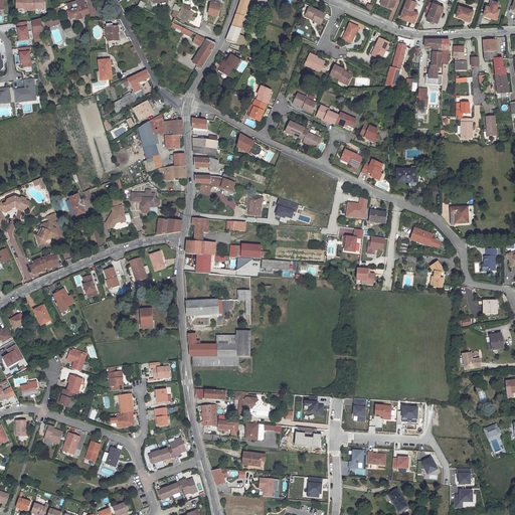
[(25,11),(30,11),(30,1),(25,1),(24,0),(16,0),(16,9),(25,9),(25,11)]
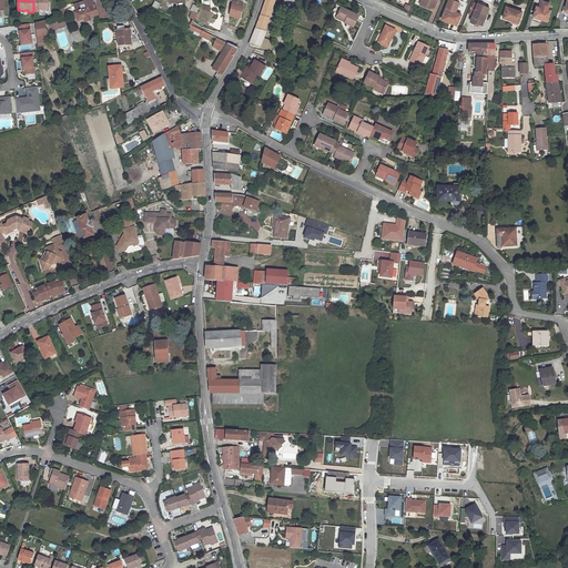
[(38,0),(39,1),(33,1),(33,12),(39,12),(39,10),(49,10),(48,0),(38,0)]
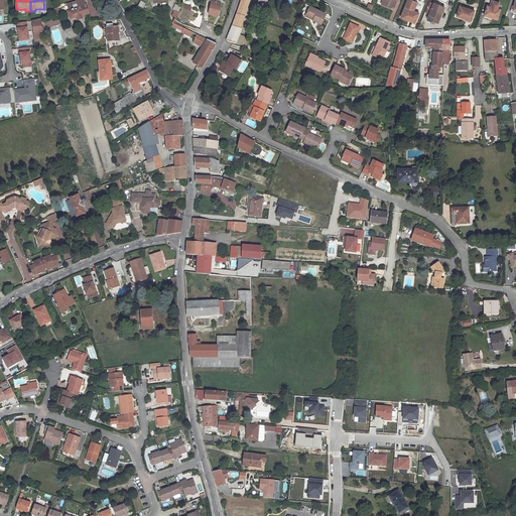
[(84,0),(81,0),(68,5),(70,11),(68,12),(71,19),(77,17),(78,20),(83,18),(82,16),(89,13),(84,0)]
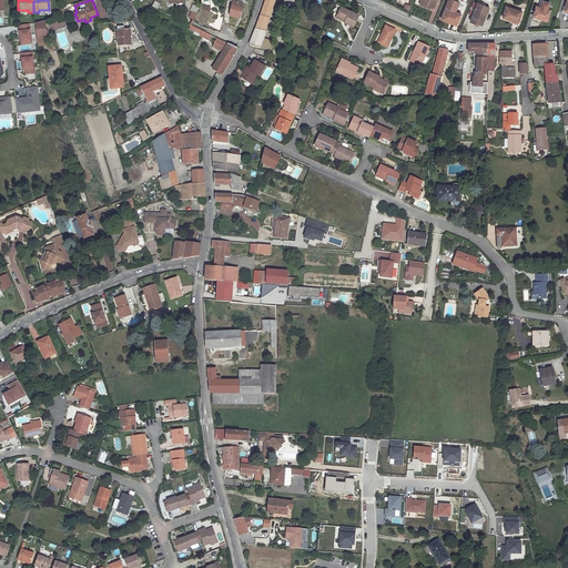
[(243,2),(242,2),(242,1),(240,0),(239,0),(231,0),(233,0),(230,14),(240,18),(243,2)]
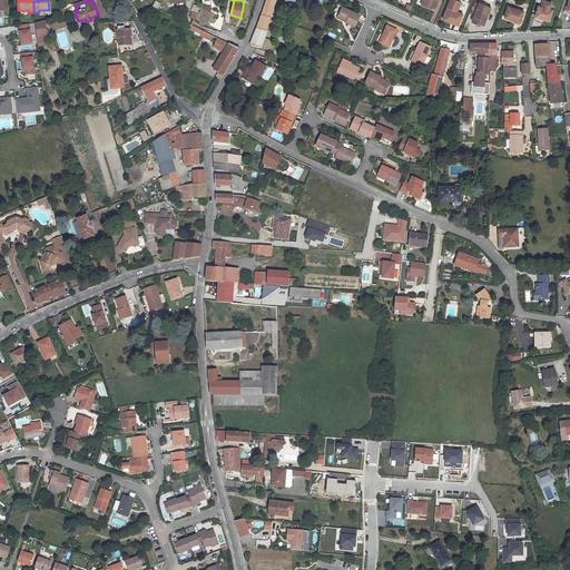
[(266,0),(262,16),(269,18),(276,0),(266,0)]
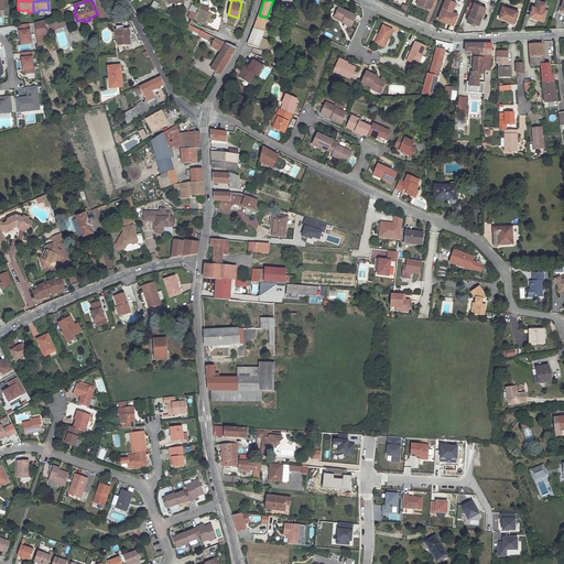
[(433,0),(414,0),(413,2),(430,10),(433,0)]
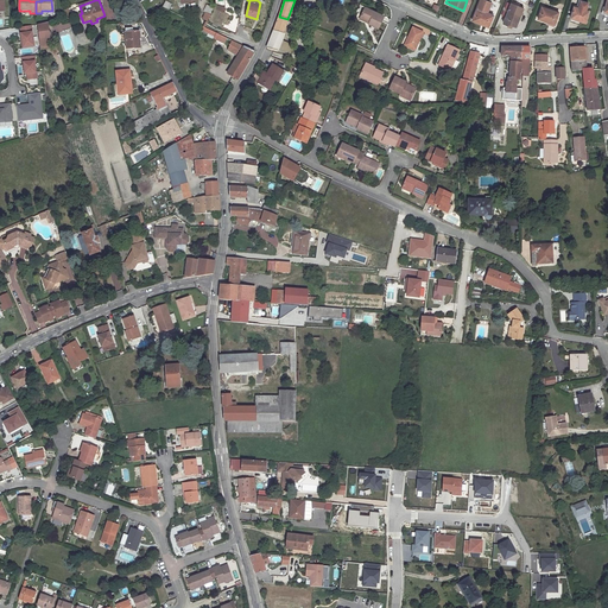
[(589,12),(586,11),(588,4),(581,0),(578,8),(575,6),(571,18),(586,23),(589,12)]
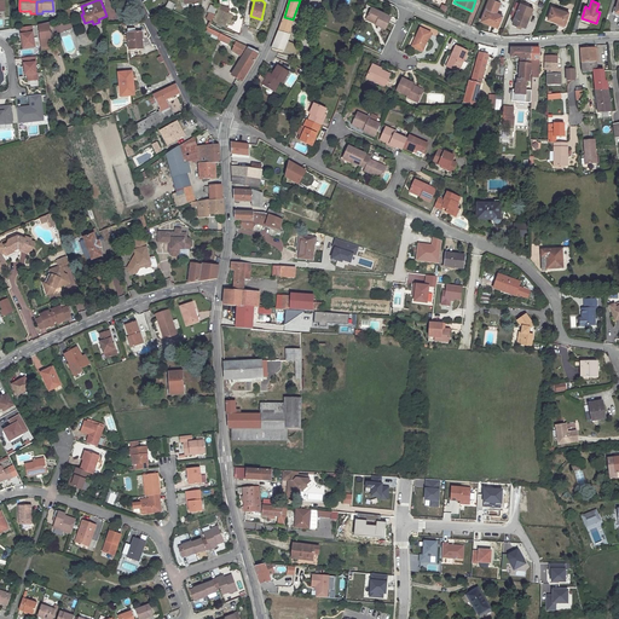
[(486,7),(480,21),(497,28),(502,16),(497,13),(497,12),(495,11),(497,5),(489,3),(487,7),(486,7)]
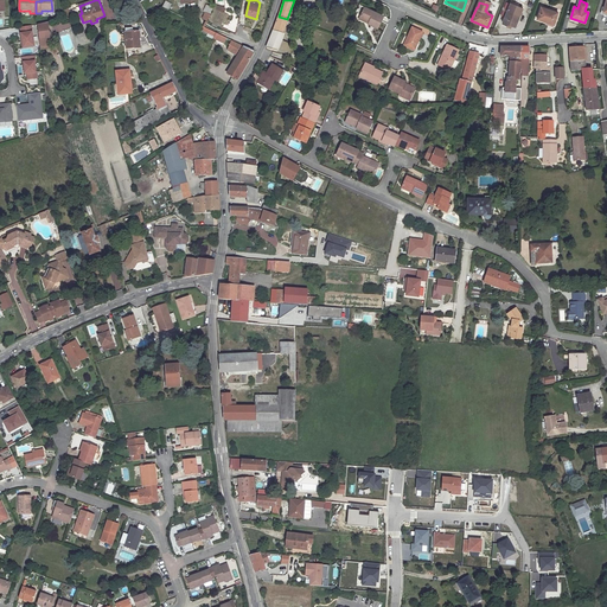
[(206,4),(203,11),(205,12),(202,18),(208,20),(213,7),(211,6),(206,4)]
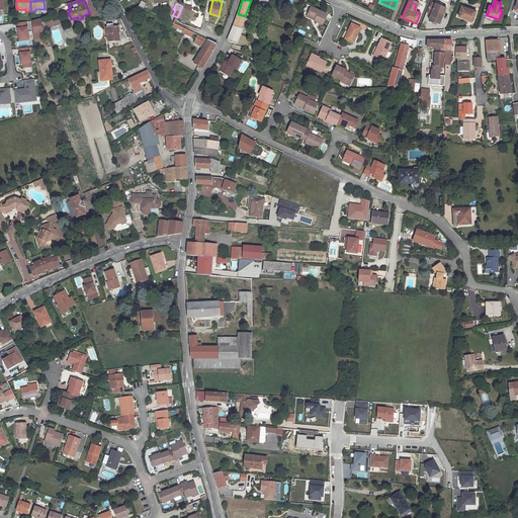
[(462,5),(458,16),(466,19),(472,21),(476,11),(469,9),(470,8),(462,5)]
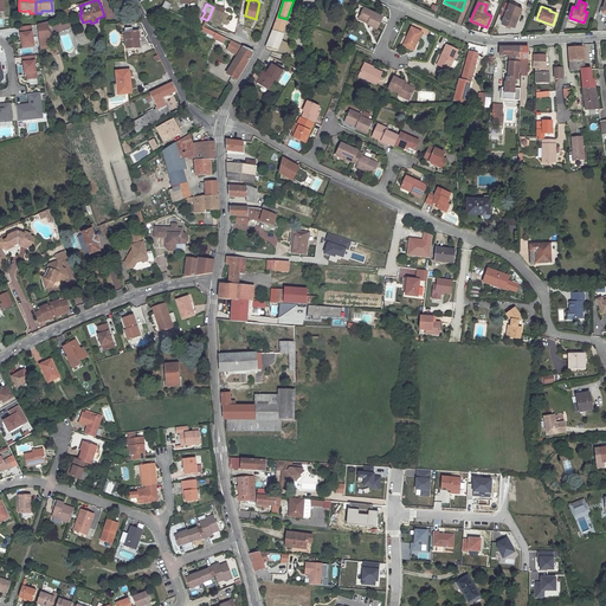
[(369,20),(368,24),(376,28),(382,15),(363,7),(360,17),(369,20)]
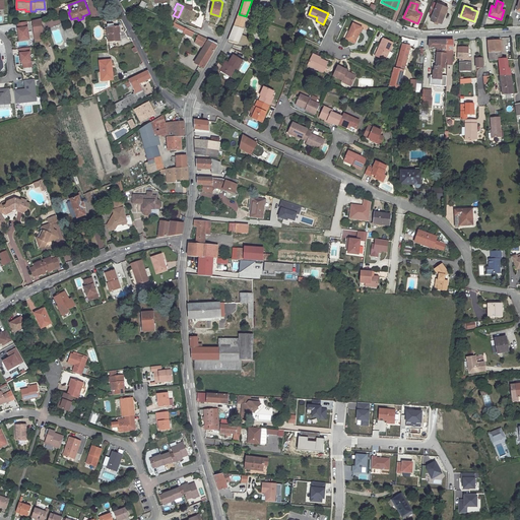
[(434,10),(431,19),(435,21),(434,22),(437,23),(438,21),(441,23),(445,14),(434,10)]
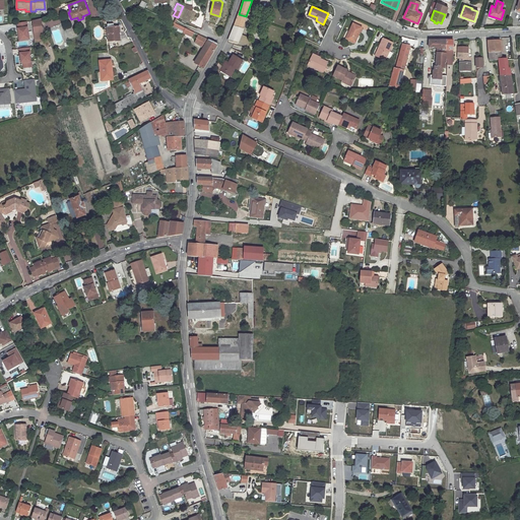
[(239,14),(228,42),(238,45),(238,44),(242,34),(244,29),(242,28),(246,16),(239,14)]
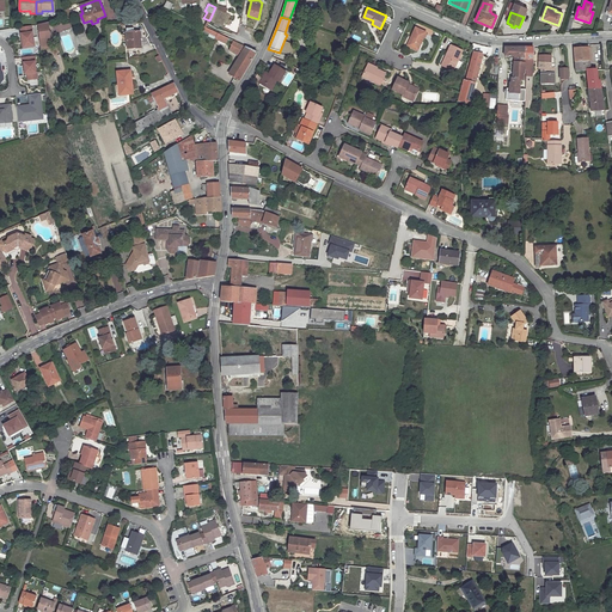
[(54,34),(71,28),(67,20),(51,26),(54,34)]
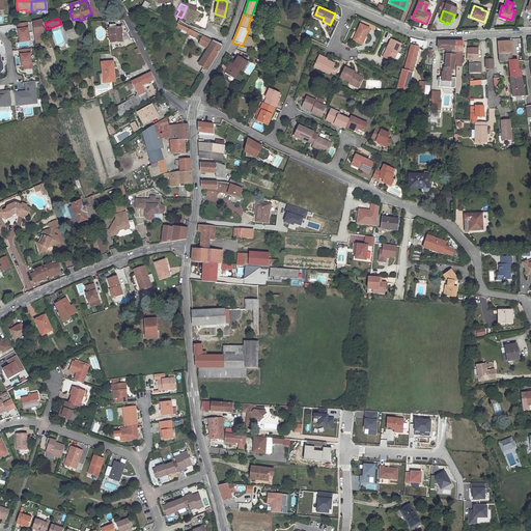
[(42,20),(33,22),(34,33),(43,32),(42,20)]
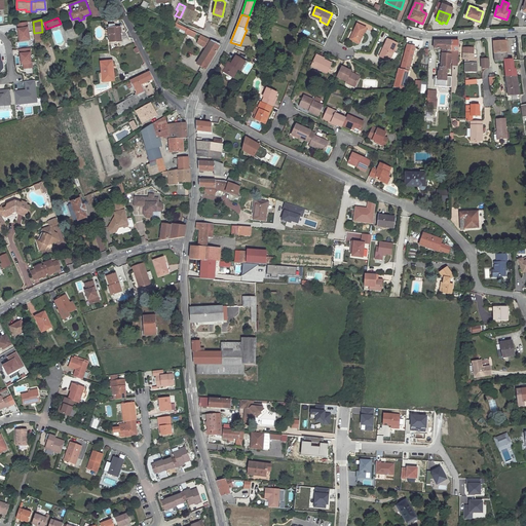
[(357,24),(353,32),(354,32),(350,40),(359,44),(366,28),(357,24)]
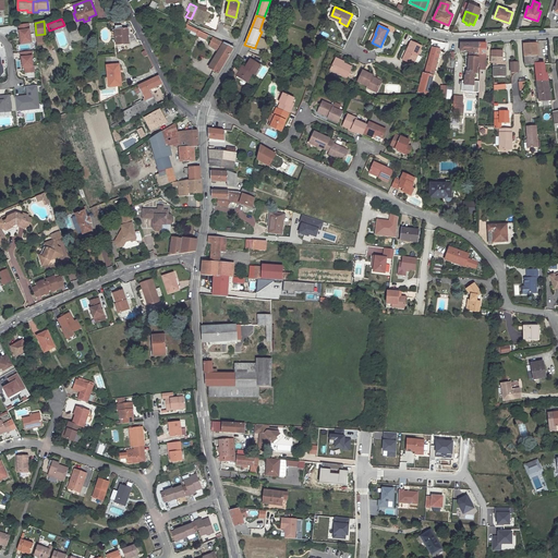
[(31,29),(19,31),(21,46),(29,45),(33,45),(31,29)]
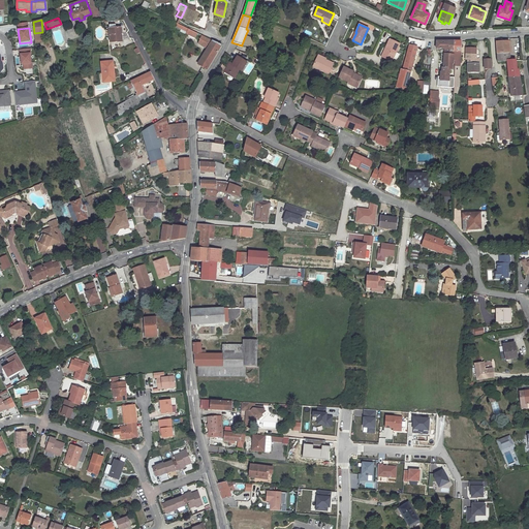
[(115,28),(109,28),(111,42),(122,41),(121,28),(115,28)]
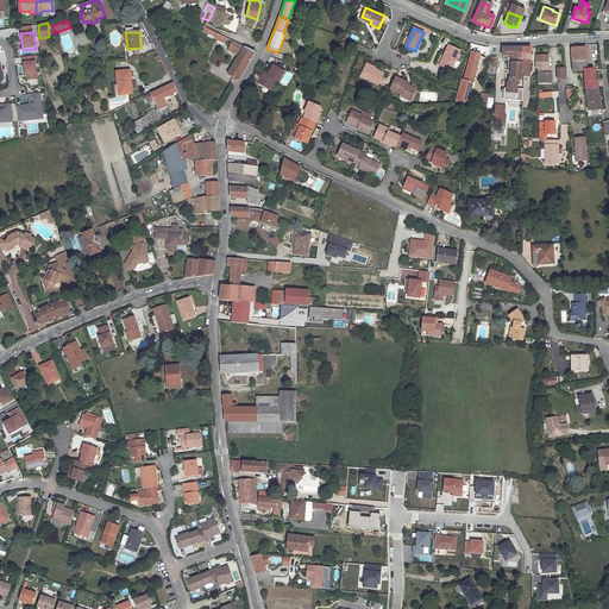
[(227,38),(217,33),(215,37),(214,38),(225,43),(227,38)]
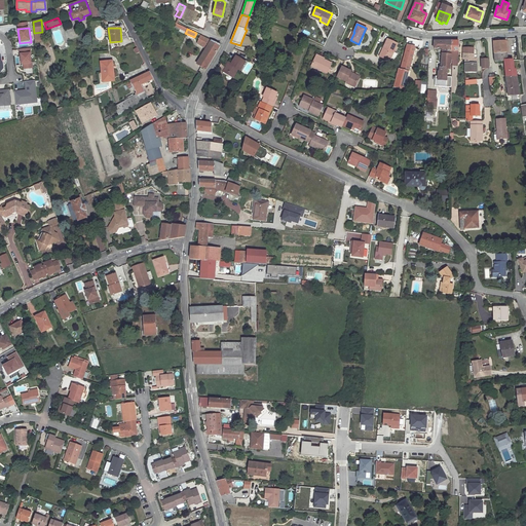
[(240,44),(250,47),(251,47),(252,46),(253,46),(256,39),(255,38),(245,34),(240,44)]
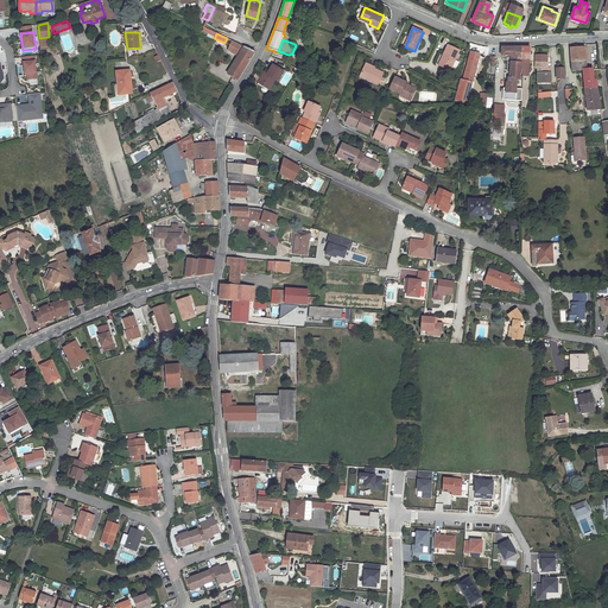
[(254,51),(232,40),(227,49),(236,55),(236,54),(239,55),(228,74),(238,80),(254,51)]
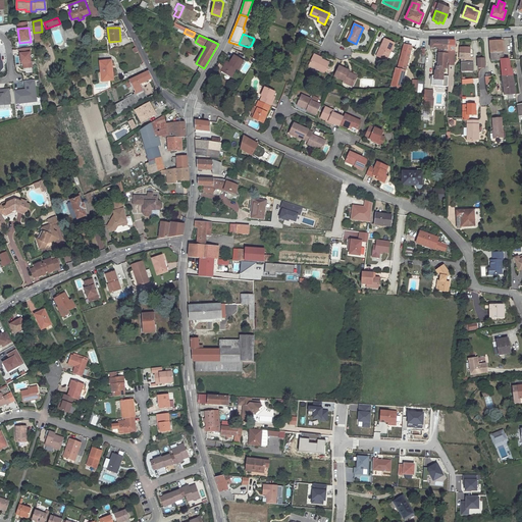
[(384,39),(380,47),(382,48),(378,57),(386,60),(395,44),(384,39)]
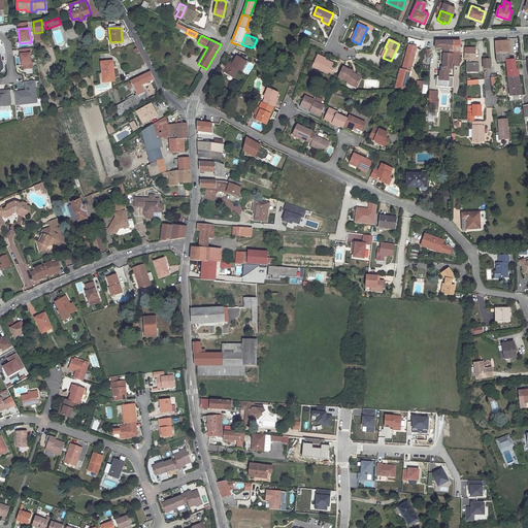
[(459,66),(460,41),(453,41),(453,48),(444,47),(444,50),(443,50),(443,54),(452,55),(452,60),(454,60),(454,66),(459,66)]
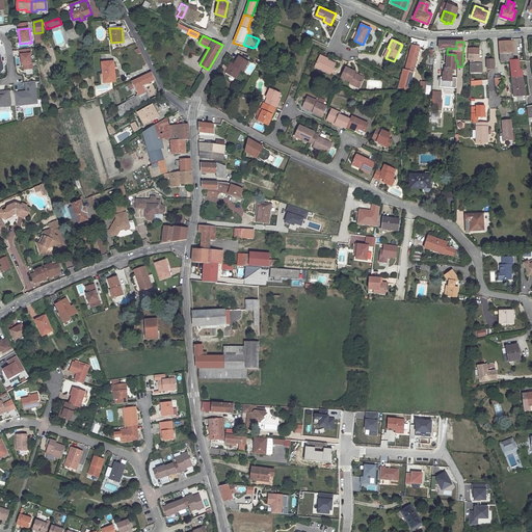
[(511,42),(499,43),(500,54),(512,54),(512,53),(511,42)]
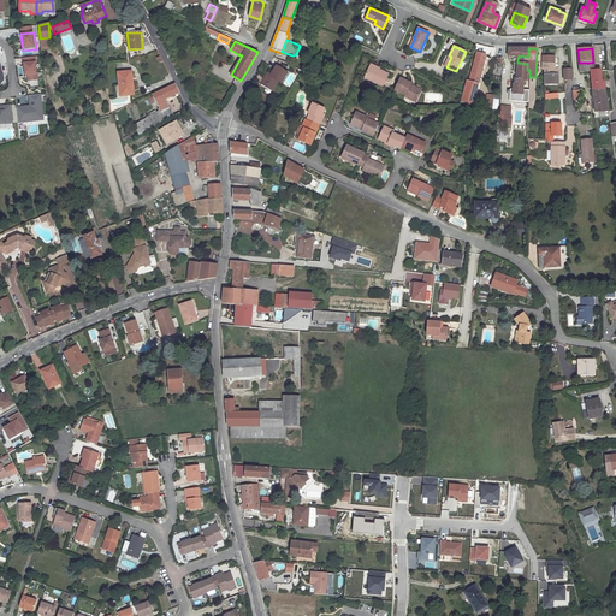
[(477,53),(469,82),(478,84),(479,81),(481,71),(486,55),(477,53)]
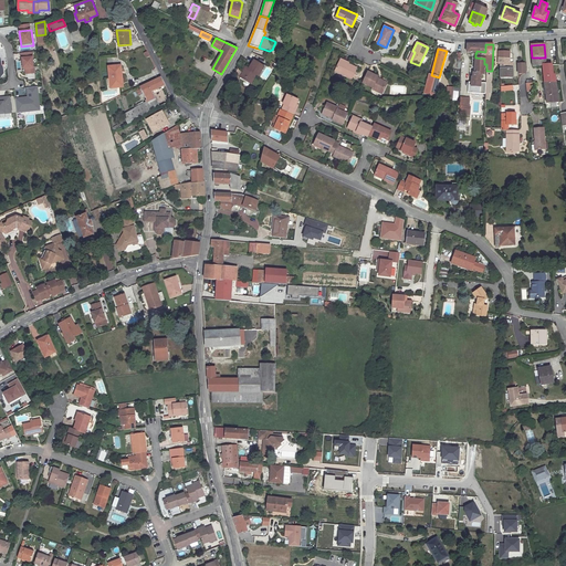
[(510,51),(499,51),(499,64),(501,64),(501,79),(512,77),(513,77),(513,63),(510,63),(510,51)]
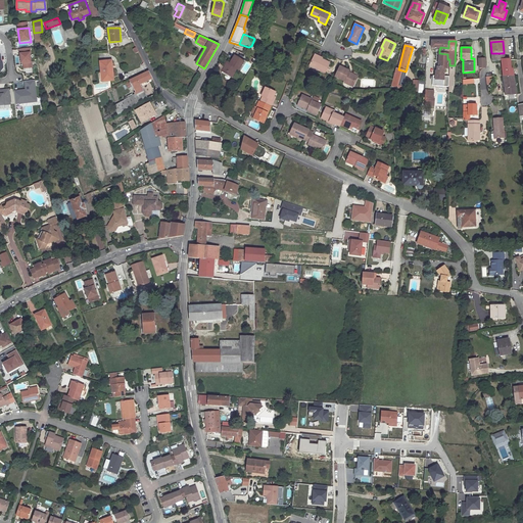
[(31,48),(19,49),(21,68),(34,67),(31,48)]
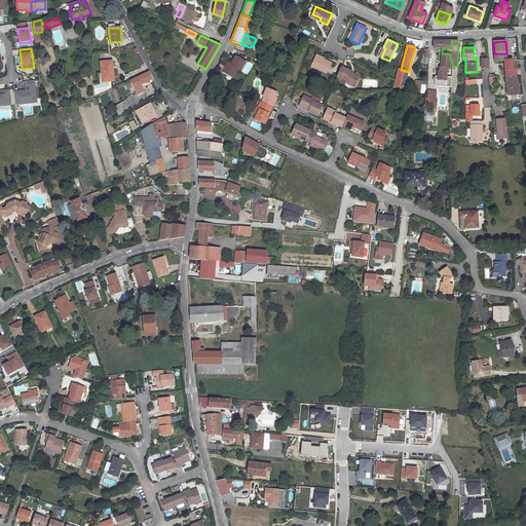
[(442,53),(441,68),(439,68),(439,73),(438,73),(438,80),(446,81),(447,69),(449,69),(450,60),(450,54),(442,53)]
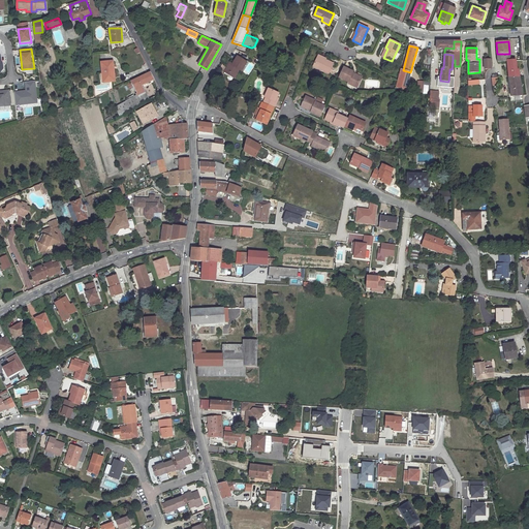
[(235,75),(239,70),(241,71),(247,62),(237,56),(232,64),(229,63),(225,70),(226,70),(225,71),(229,74),(229,75),(229,76),(231,79),(234,78),(235,75)]
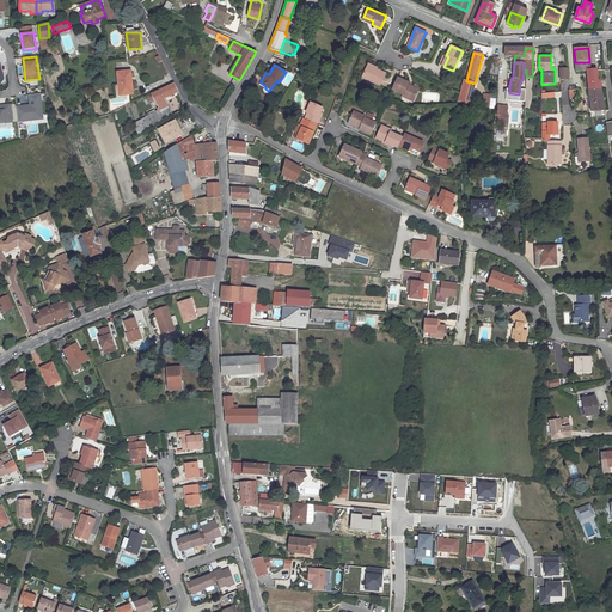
[(368,65),(362,77),(380,85),(386,74),(377,69),(368,65)]
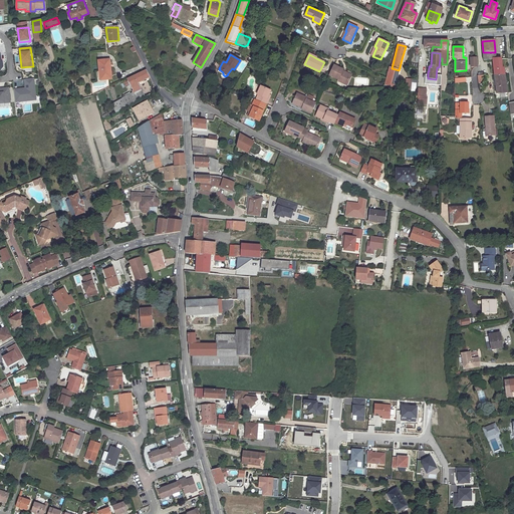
[(501,58),(496,59),(493,59),(495,75),(505,75),(505,68),(502,68),(501,58)]
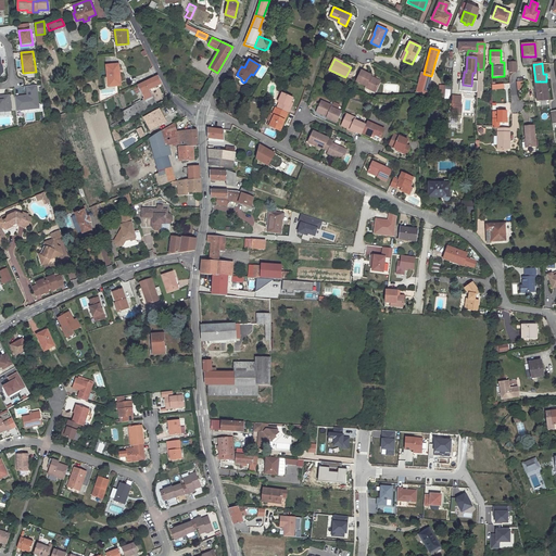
[(115,86),(115,80),(121,80),(118,64),(106,65),(109,87),(115,86)]
